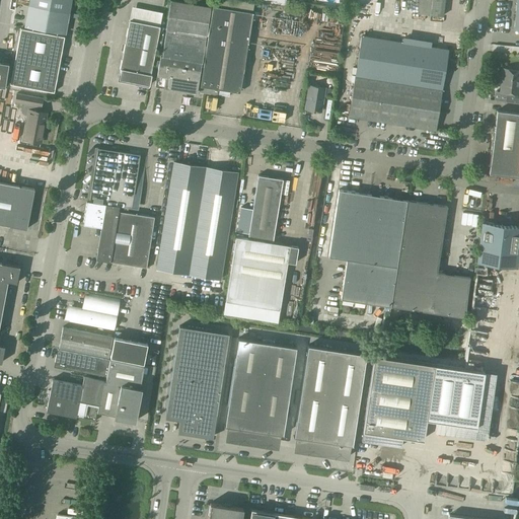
[(29,0),(29,4),(28,6),(49,10),(69,13),(71,0),(29,0)]
